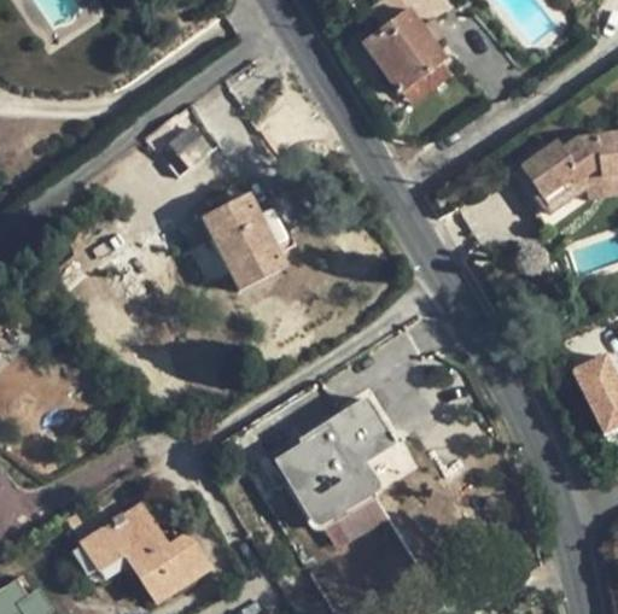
[(360,44),(396,94),(400,92),(442,60),(444,59),(433,44),(443,35),(431,18),(444,9),(437,0),(377,0),(366,9),(380,28),(360,44)]
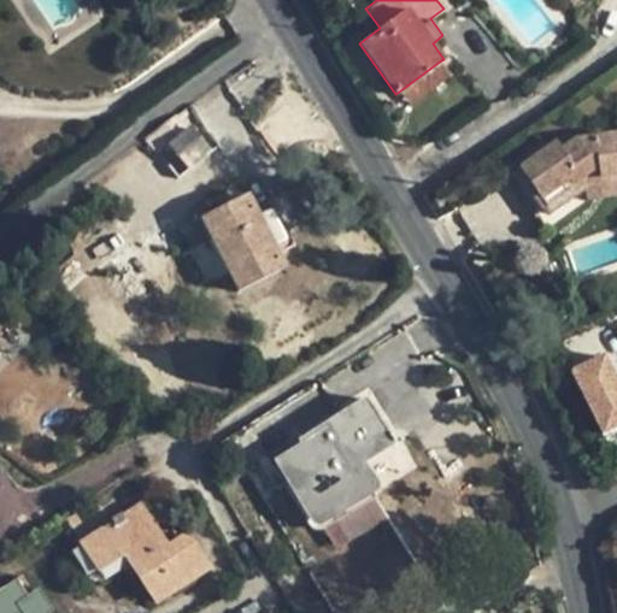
[(441,60),(399,92),(409,104),(450,74),(441,60)]
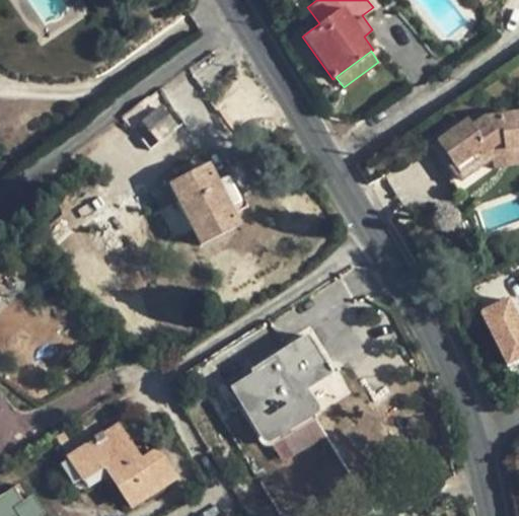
[(176,126),(158,105),(153,109),(143,97),(121,115),(134,130),(142,124),(158,141),(176,126)]
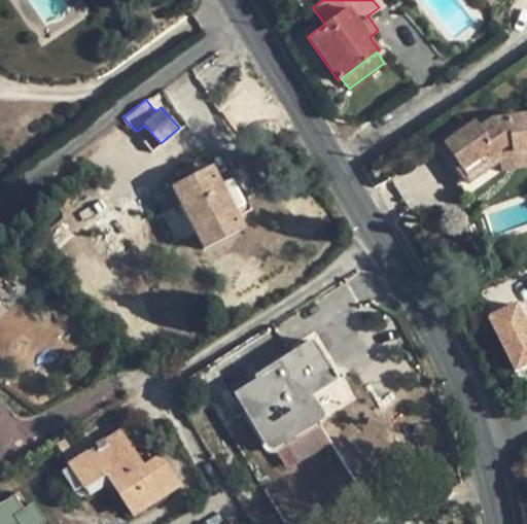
[(526,112),(489,117),(478,127),(473,119),(442,141),(469,180),(499,160),(526,154),(526,112)]
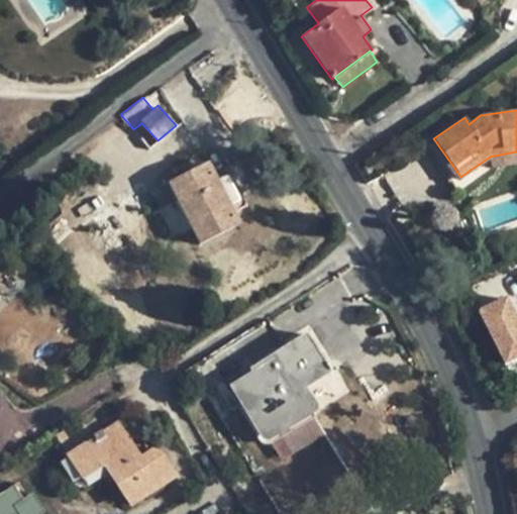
[(148,147),(158,140),(141,123),(133,129),(148,147)]
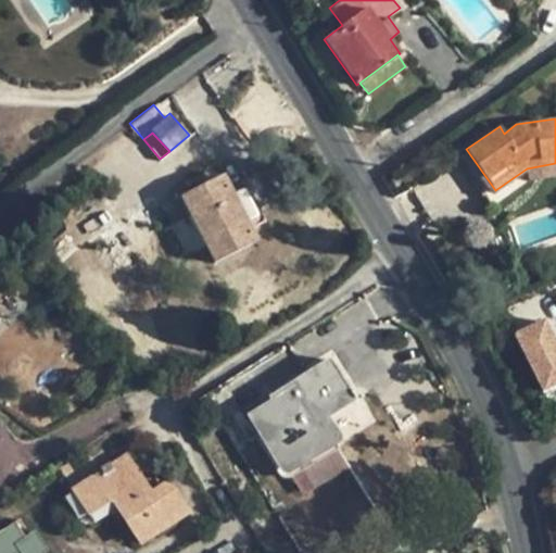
[(555,174),(555,163),(527,168),(528,178),(555,174)]
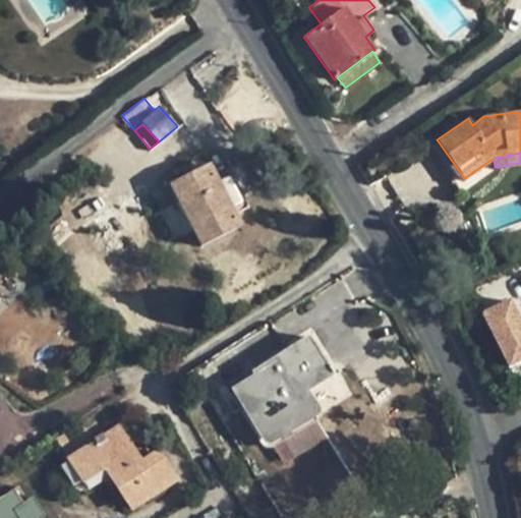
[(209,163),(168,183),(199,245),(240,225),(231,208),(239,204),(240,199),(229,176),(226,175),(218,180),(209,163)]
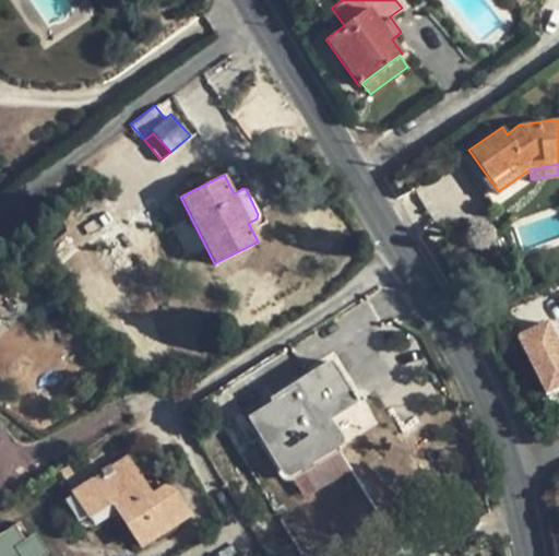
[(558,334),(549,315),(515,331),(545,391),(558,383),(558,334)]
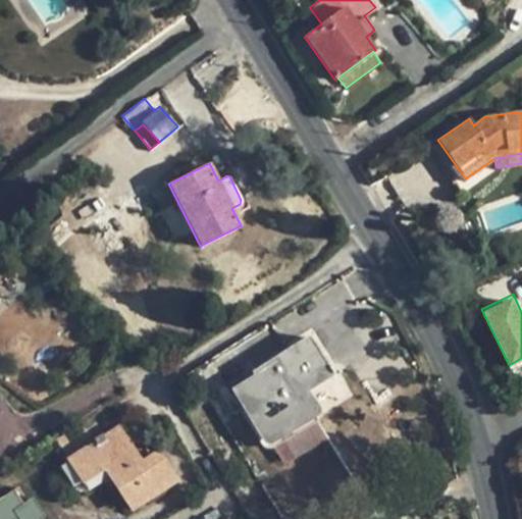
[(331,367),(311,335),(254,371),(256,374),(236,388),(254,417),(256,415),(268,434),(310,408),(298,388),(331,367)]
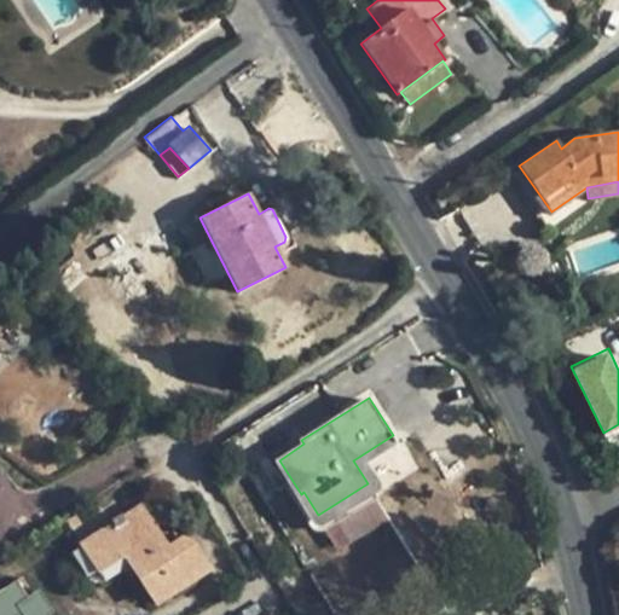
[(64,517),(81,543),(113,521),(96,495),(64,517)]
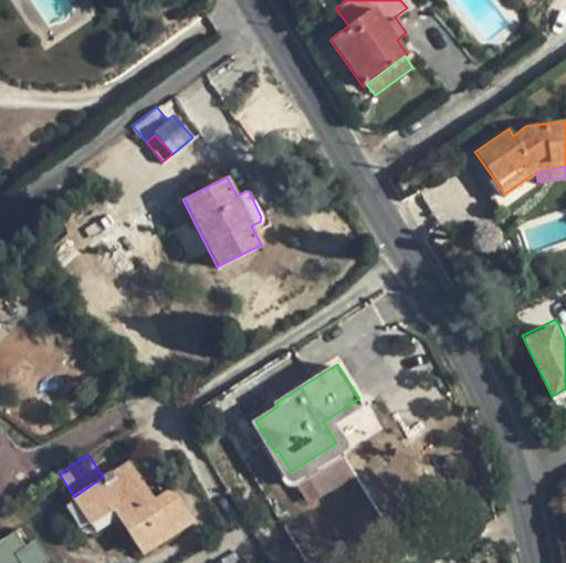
[(142,551),(190,519),(169,487),(152,499),(126,461),(103,477),(74,497),(91,521),(113,507),(142,551)]
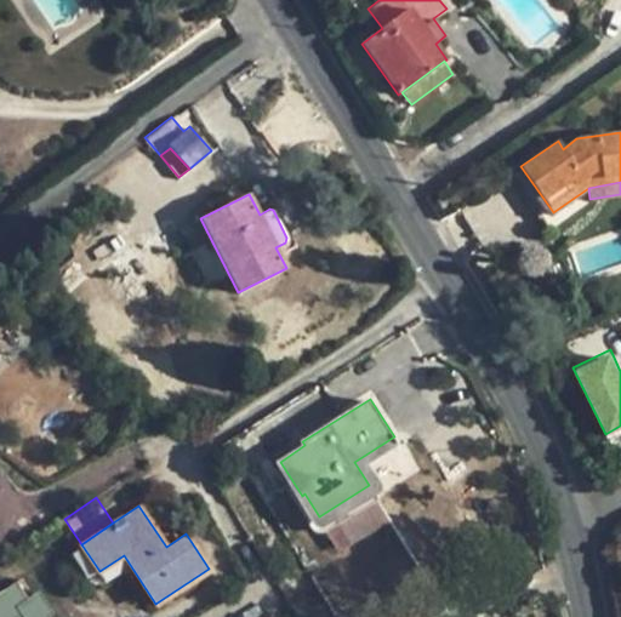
[(0,592),(0,616),(46,616),(32,595),(20,604),(7,587),(0,592)]
